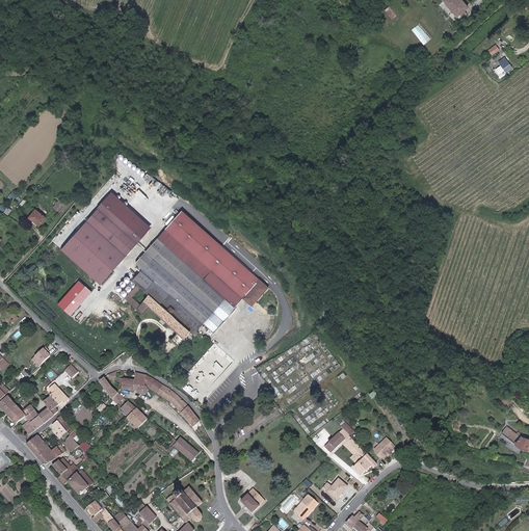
[(444,0),(457,14),(468,4),(464,0),(444,0)]
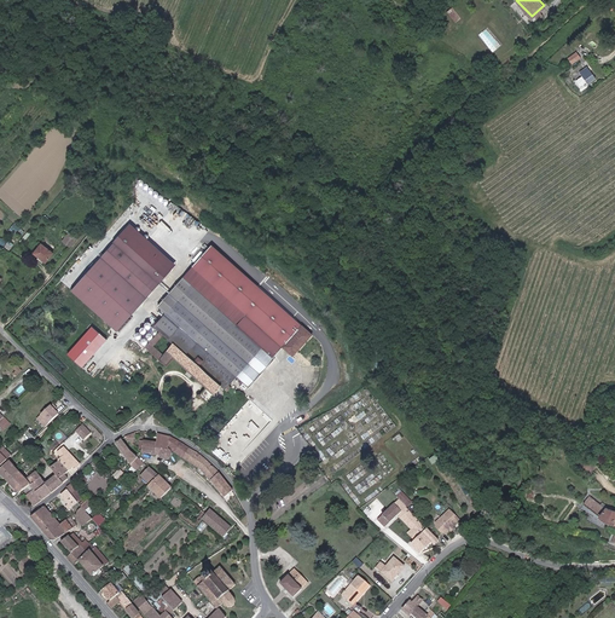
[(451,19),(457,16),(452,5),(445,9),(451,19)]
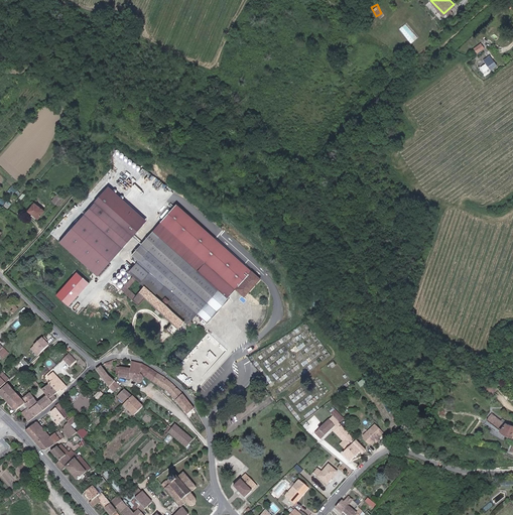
[(477,51),(483,47),(480,43),(474,47),(477,51)]
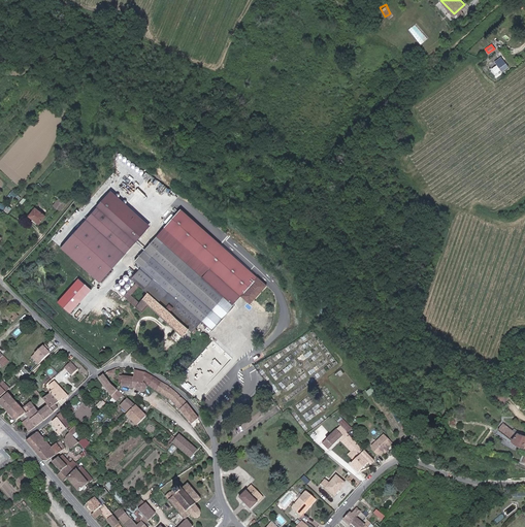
[(501,70),(509,65),(500,56),(494,61),(501,70)]
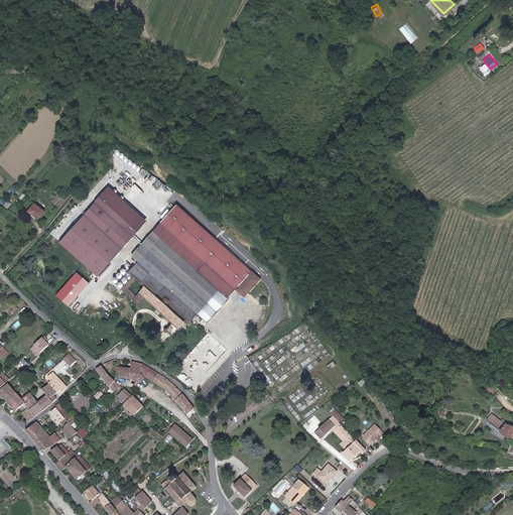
[(91,274),(141,218),(103,183),(52,240),(91,274)]
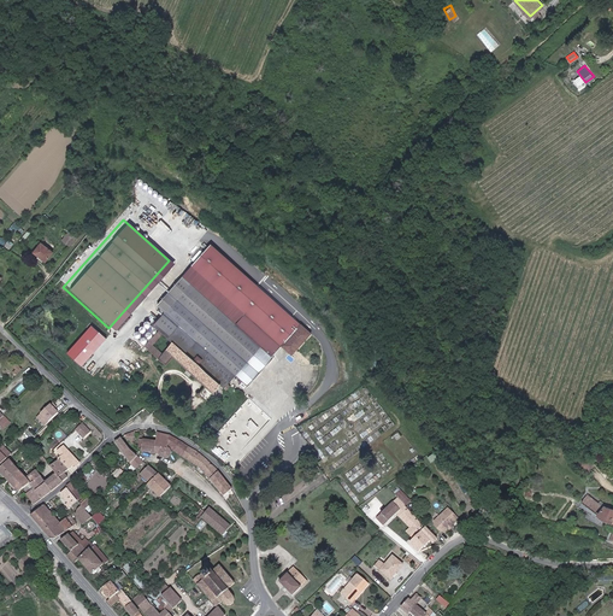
[(68,244),(74,236),(66,232),(62,238),(68,244)]
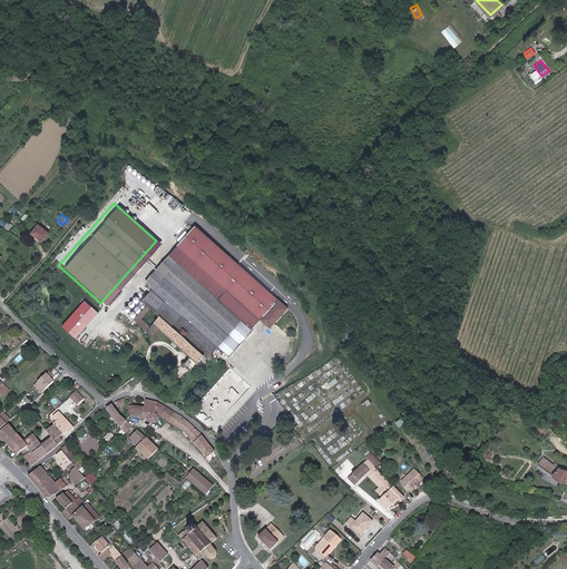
[(48,232),(38,223),(30,232),(41,241),(48,232)]
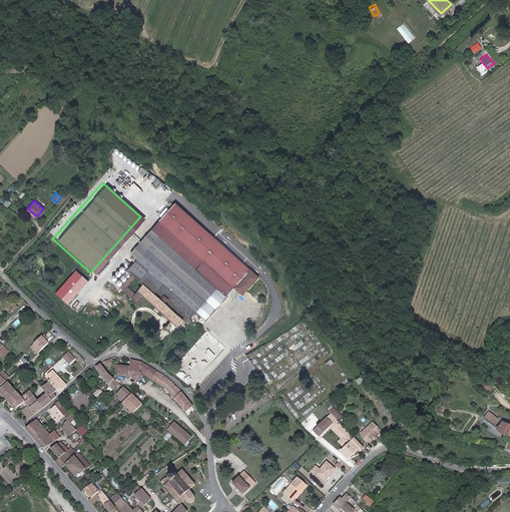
[(157,221),(202,262),(241,296),(258,277),(174,201),(157,221)]
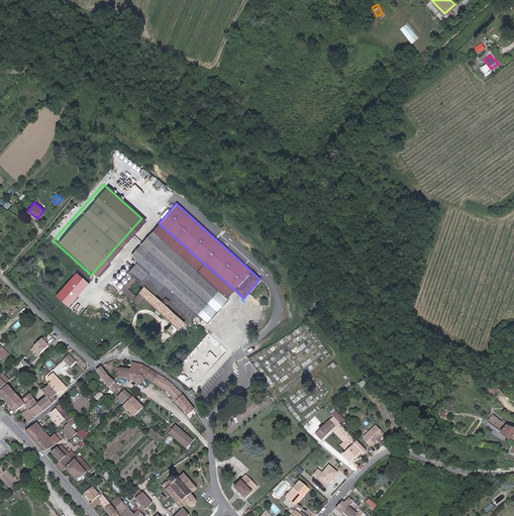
[(152,230),(198,271),(204,264),(159,223),(152,230)]
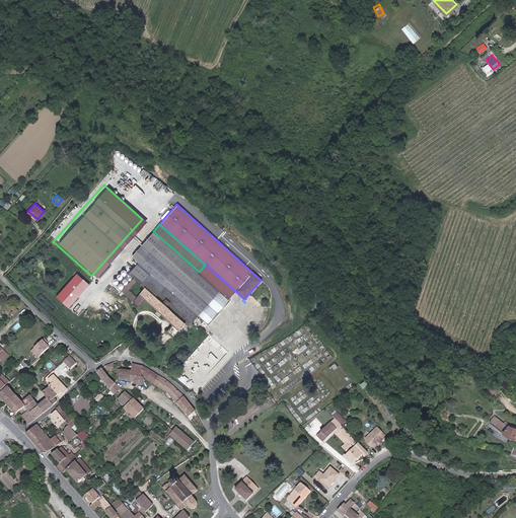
[(130,272),(134,276),(137,278),(146,286),(186,321),(190,324),(220,290),(199,272),(153,231),(133,254),(139,262),(130,272)]
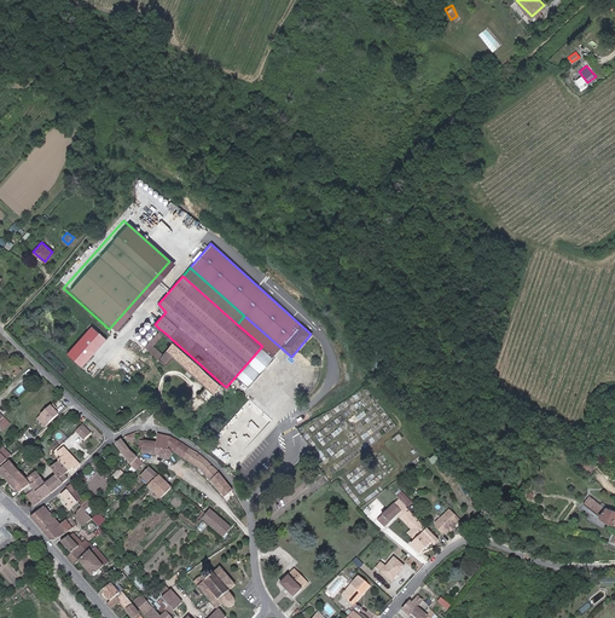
[(86,323),(61,352),(75,365),(102,338),(86,323)]
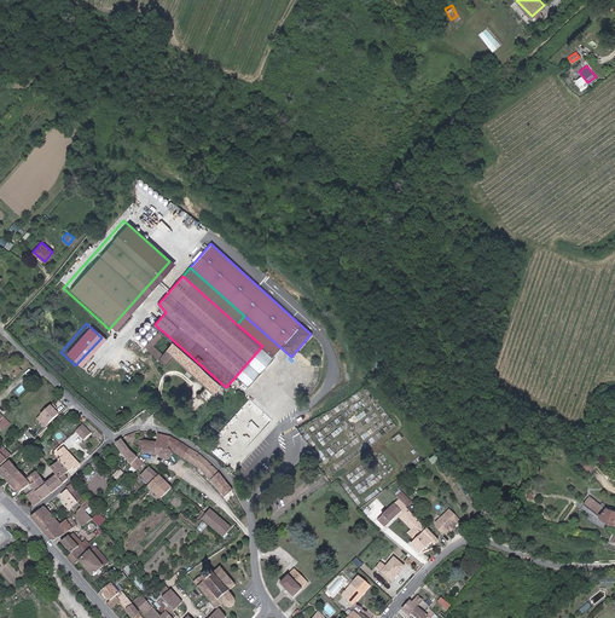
[(163,331),(160,329),(143,345),(166,367),(174,358),(204,386),(198,393),(208,402),(221,383),(174,341),(163,353),(152,344),(163,331)]
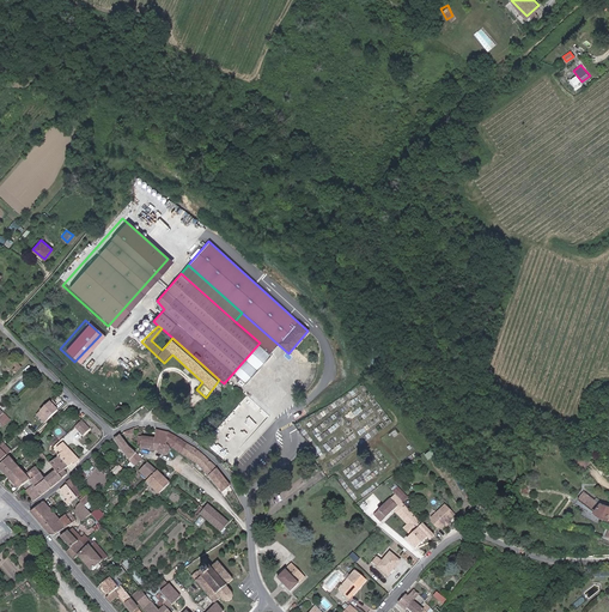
[(48,417),(56,408),(52,404),(43,412),(48,417)]
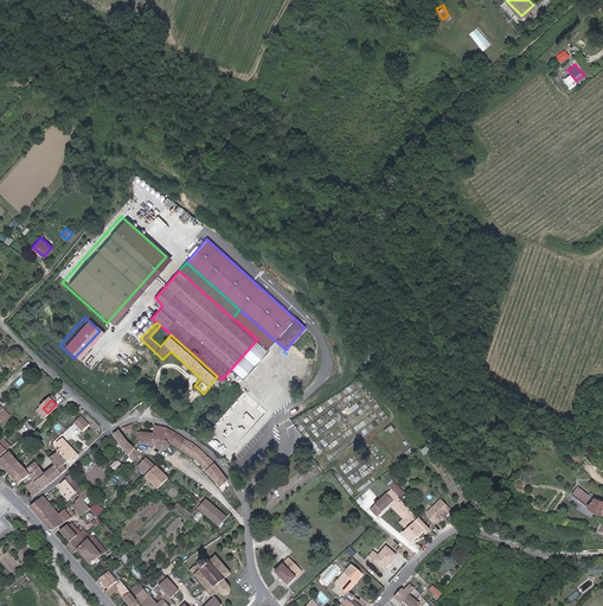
[(78,416),(71,422),(79,431),(87,425),(78,416)]
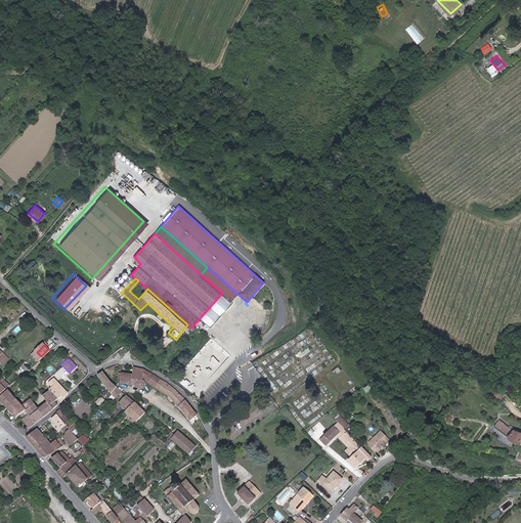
[(111,376),(113,365),(104,368),(111,376)]
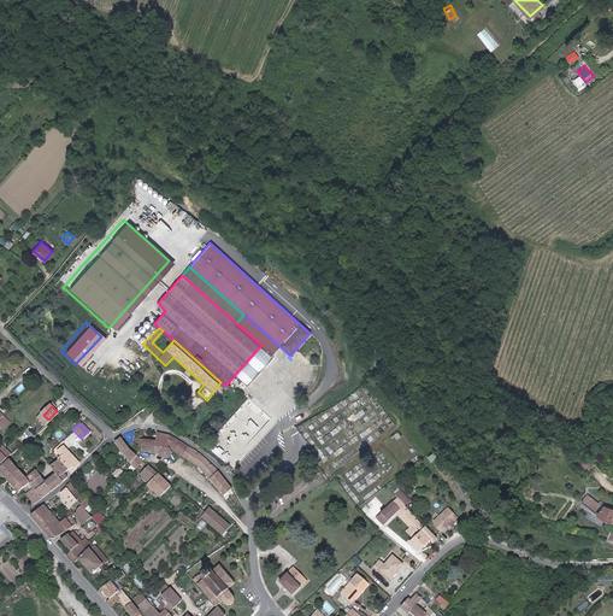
[(171,452),(171,447),(164,443),(169,434),(157,430),(155,440),(154,451),(160,452),(160,453),(161,455),(161,456),(163,456),(169,457),(169,455),(170,453),(171,452)]
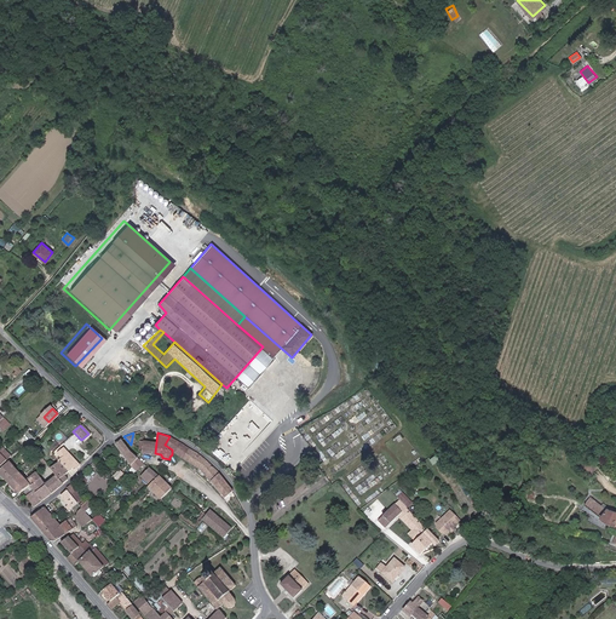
[(196,466),(211,480),(219,473),(203,457),(170,436),(165,445),(172,450),(196,466)]
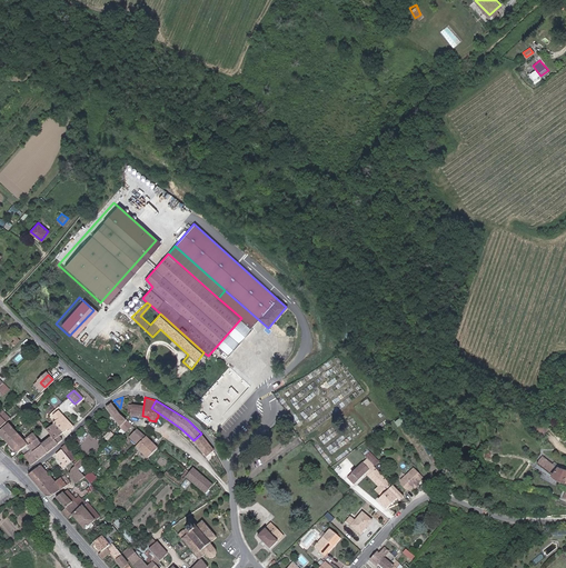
[(120,424),(126,419),(122,417),(120,415),(111,402),(106,407),(119,422),(120,424)]
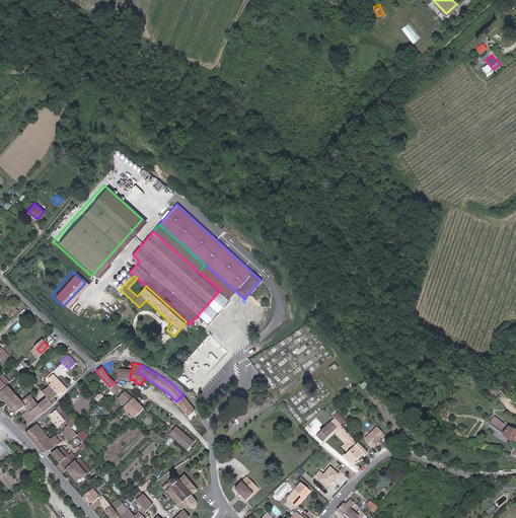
[(129,379),(130,379),(131,370),(120,368),(119,378),(129,379)]
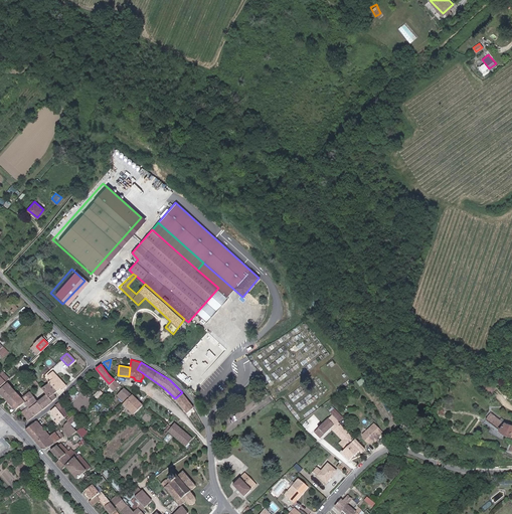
[(41,373),(47,381),(49,379),(45,374),(51,369),(49,367),(41,373)]
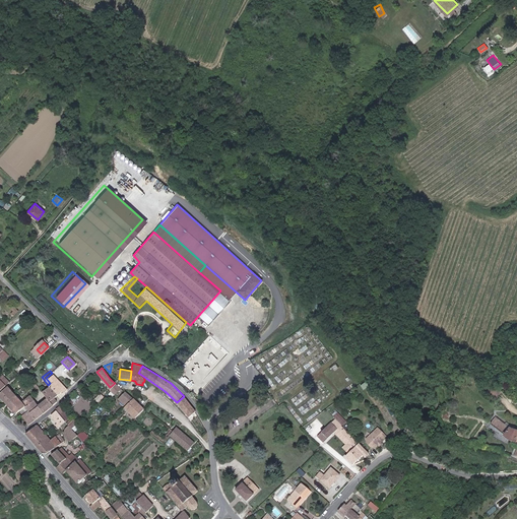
[(48,385),(49,386),(42,392),(47,398),(52,404),(56,401),(54,398),(62,390),(64,392),(66,389),(53,374),(47,379),(51,383),(48,385)]
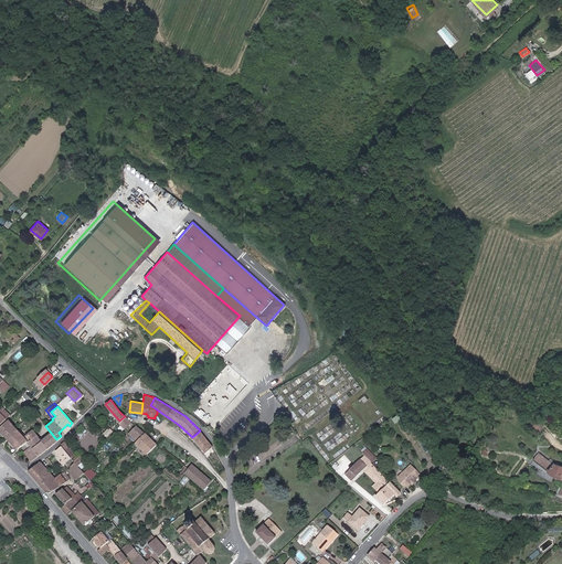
[(0,423),(9,415),(3,410),(0,412),(0,423)]
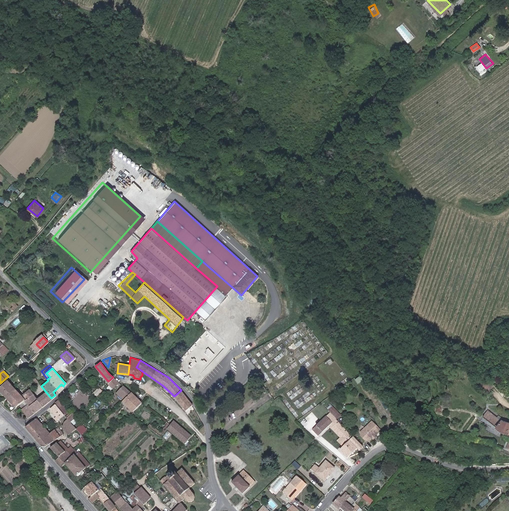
[(118,381),(113,377),(108,381),(114,386),(118,381)]
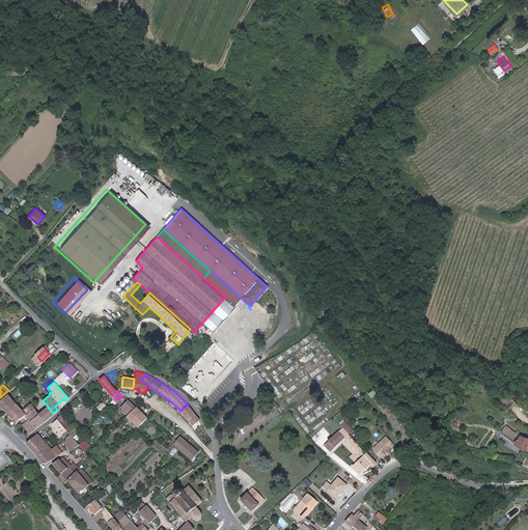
[(511,397),(505,393),(500,398),(506,403),(511,397)]
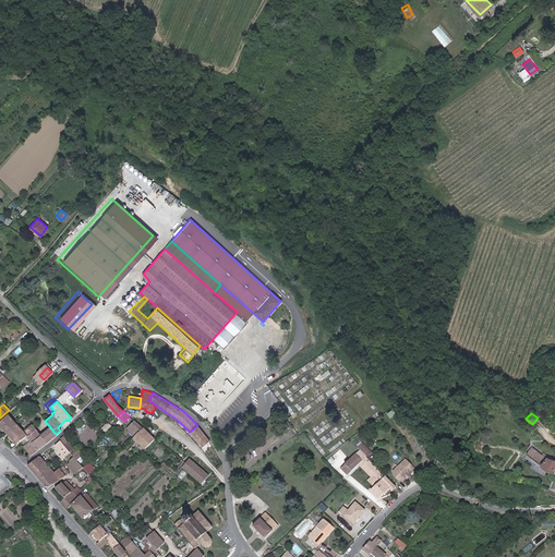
[(8,414),(0,421),(0,428),(15,446),(26,437),(35,430),(32,424),(23,432),(8,414)]
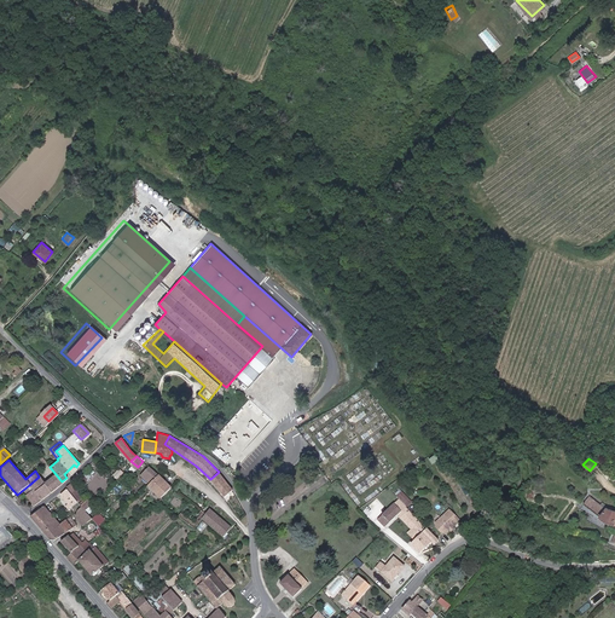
[(150,484),(158,474),(149,466),(140,475),(150,484)]
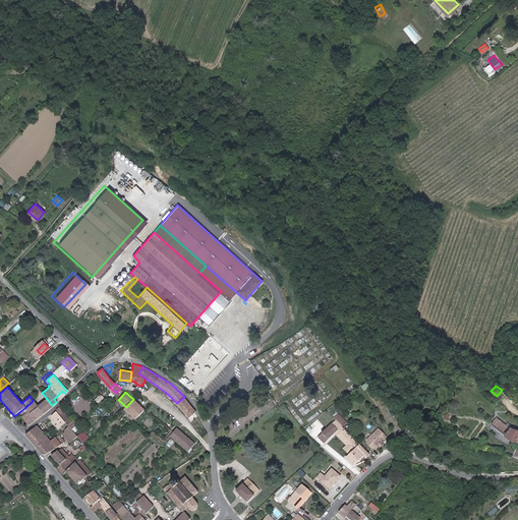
[(188,417),(195,411),(184,397),(177,403),(188,417)]
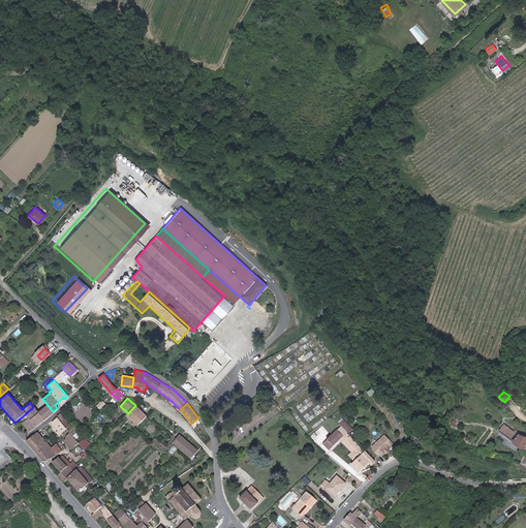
[(48,405),(38,412),(44,420),(53,411),(48,405)]
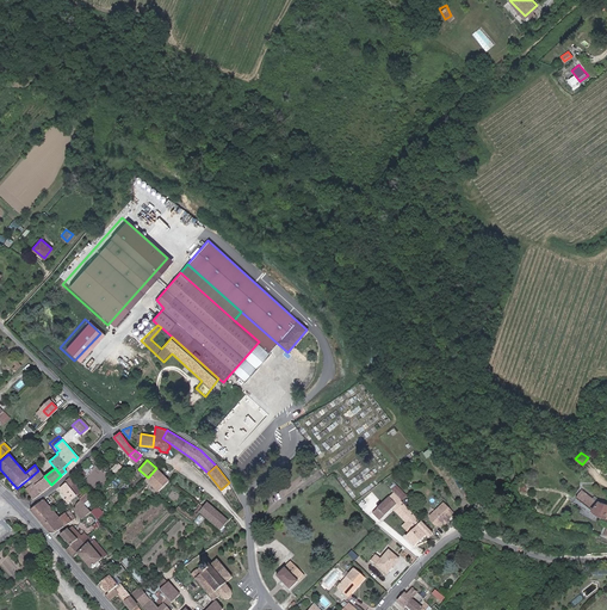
[(169,479),(156,468),(148,478),(146,479),(158,491),(169,479)]
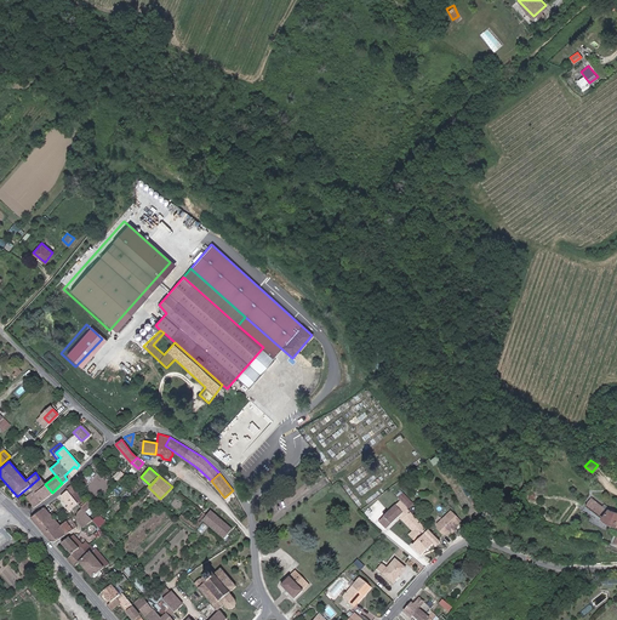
[(39,478),(29,487),(33,491),(35,494),(45,484),(39,478)]
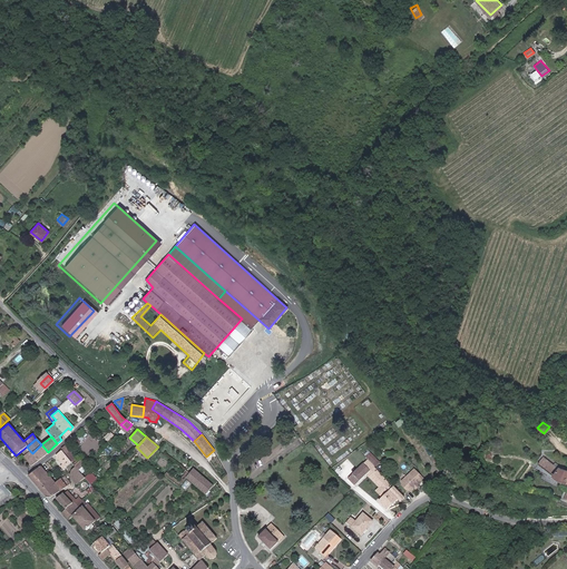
[(48,452),(41,444),(32,453),(38,460),(48,452)]
